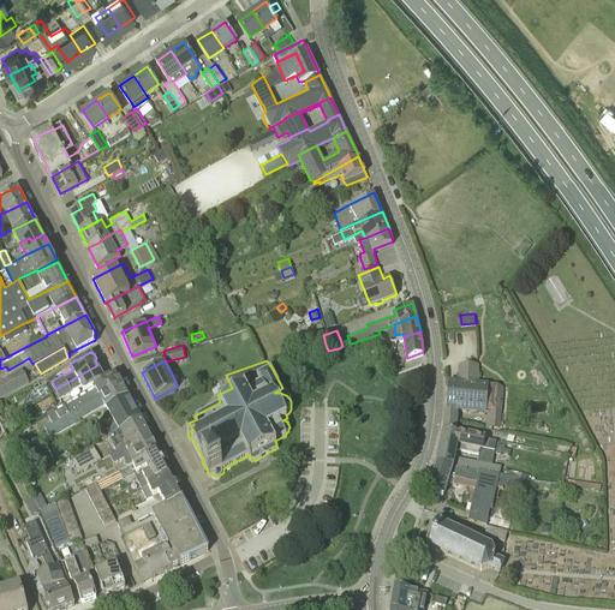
[(458,408),(488,412),(489,381),(479,381),(479,362),(458,362),(458,381),(448,380),(446,406),(445,406),(445,418),(458,420),(458,408)]
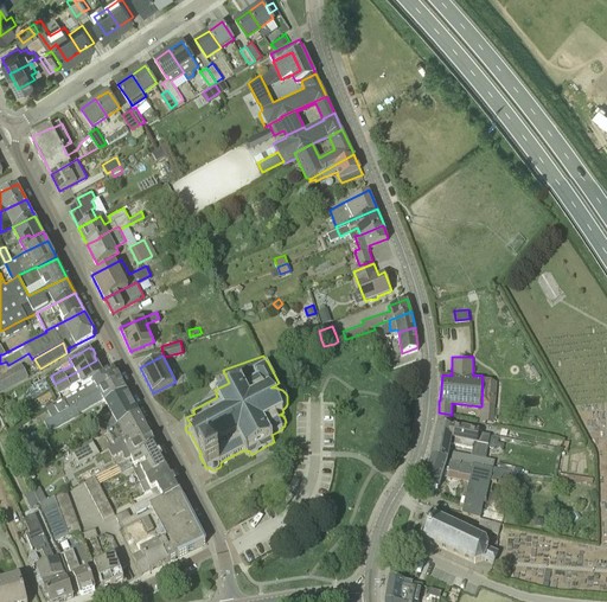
[(83,384),(103,372),(102,371),(103,369),(102,365),(98,364),(96,360),(55,384),(59,391),(71,384),(80,379),(83,384)]
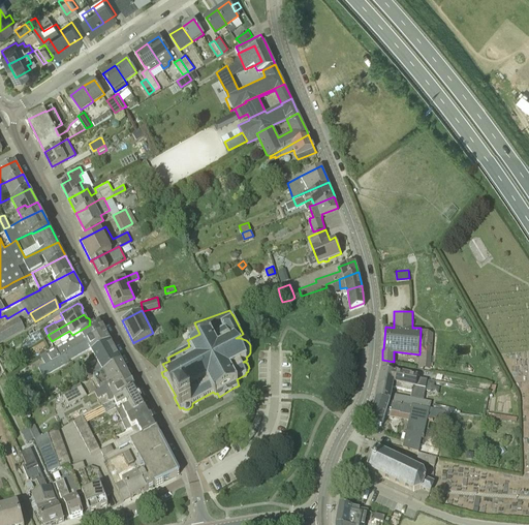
[(19,315),(0,326),(0,340),(25,327),(19,315)]
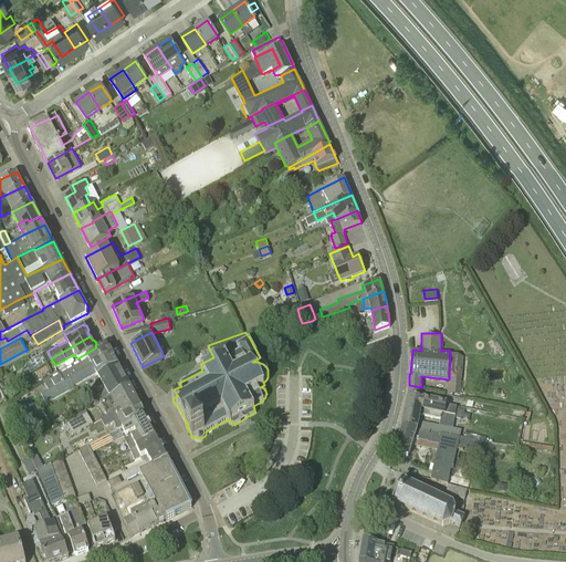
[(49,388),(112,352),(106,342),(96,347),(77,358),(43,377),(49,388)]
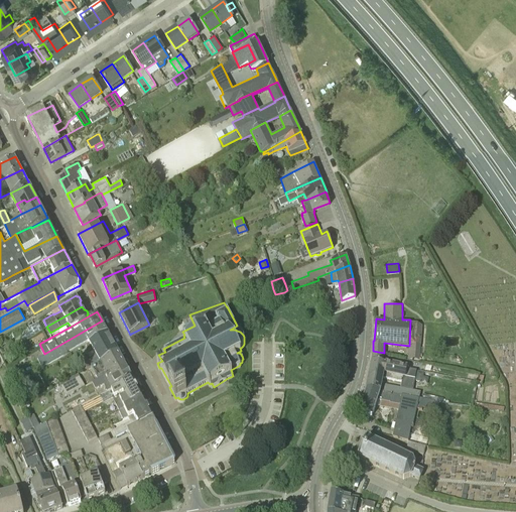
[(39,320),(28,325),(31,333),(43,329),(39,320)]
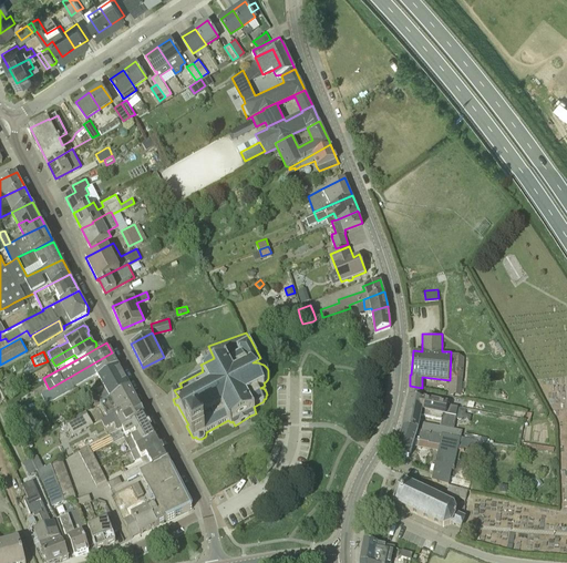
[(98,375),(117,364),(112,352),(49,389),(41,393),(47,401),(75,386),(74,384),(96,371),(98,375)]
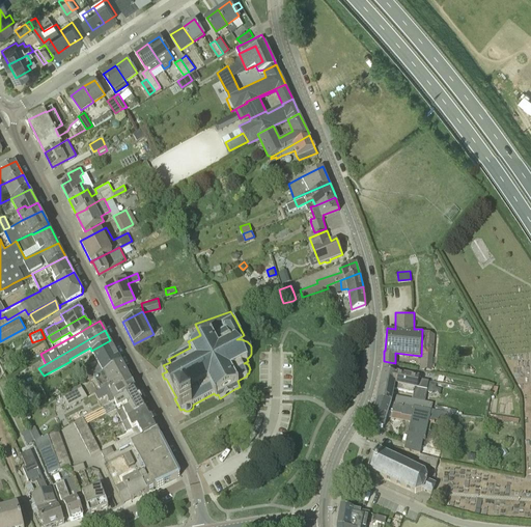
[(94,375),(121,360),(110,340),(91,351),(98,363),(94,364),(95,365),(90,368),(87,361),(78,366),(85,380),(94,375)]
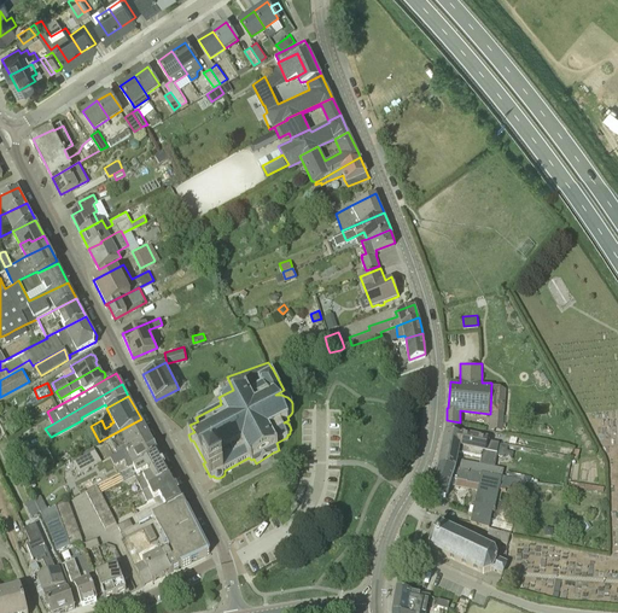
[(489,426),(490,427),(502,427),(503,415),(490,414),(489,426)]
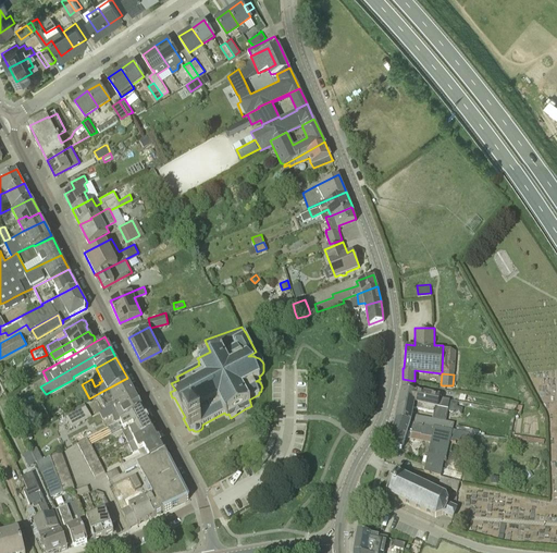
[(114,402),(135,392),(127,378),(99,393),(106,406),(110,404),(114,402)]
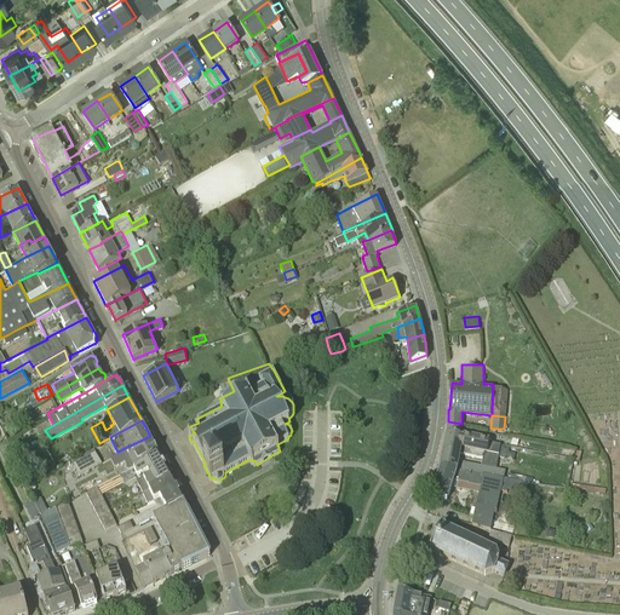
[(461,443),(463,434),(447,431),(441,463),(441,465),(520,478),(504,475),(505,467),(463,459),(463,463),(459,461),(460,450),(482,455),(483,449),(461,443)]
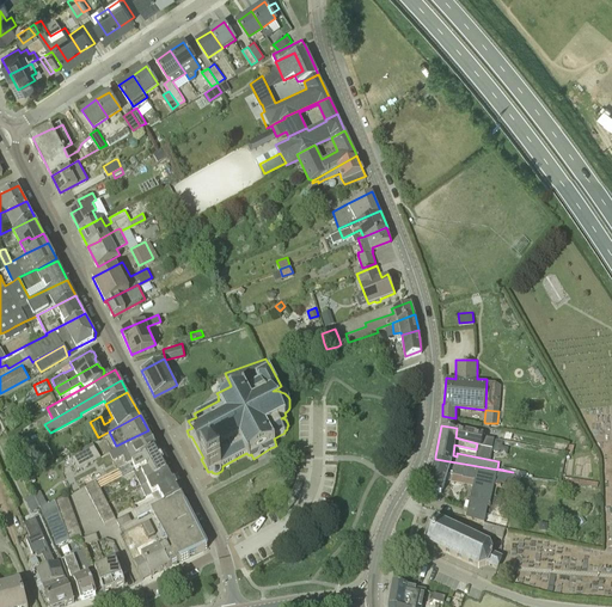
[(495,435),(491,434),(483,433),(483,430),(458,425),(457,428),(456,437),(477,443),(493,446),(494,441),(495,435)]
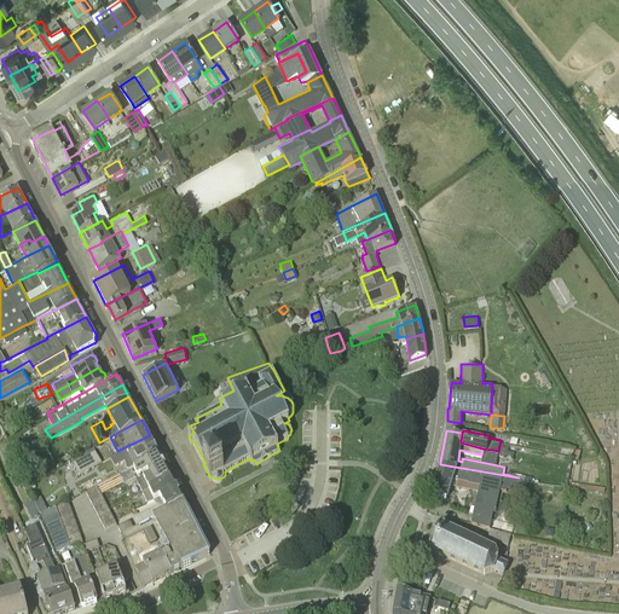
[(133,464),(158,451),(150,435),(127,446),(122,449),(128,467),(133,464)]
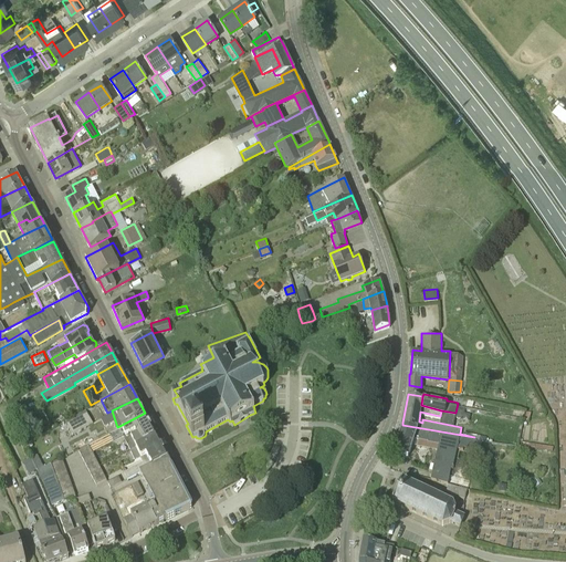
[(17,399),(8,403),(11,408),(19,404),(17,399)]
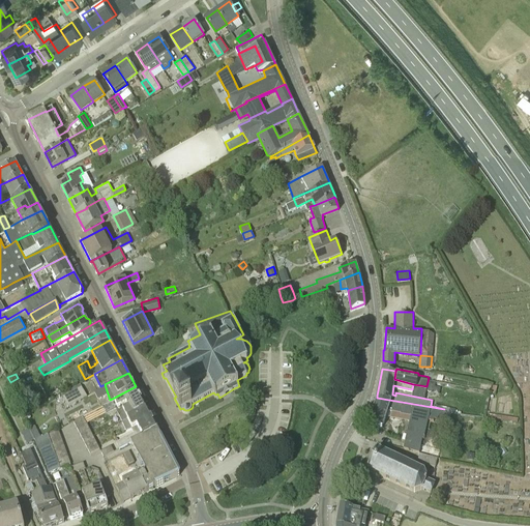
[(432,388),(434,387),(435,384),(435,380),(429,378),(427,387),(432,388)]
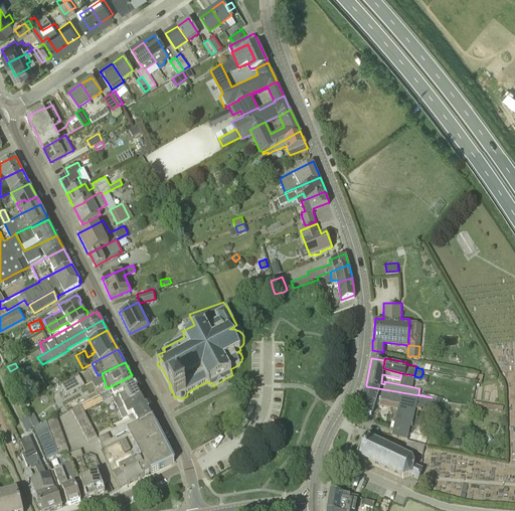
[(65,392),(84,382),(77,371),(59,380),(65,392)]
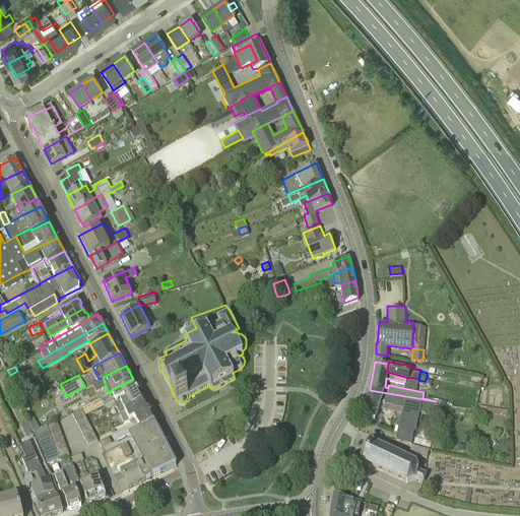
[(126,409),(144,399),(137,385),(133,379),(112,390),(115,396),(124,391),(126,396),(115,401),(120,411),(126,409)]
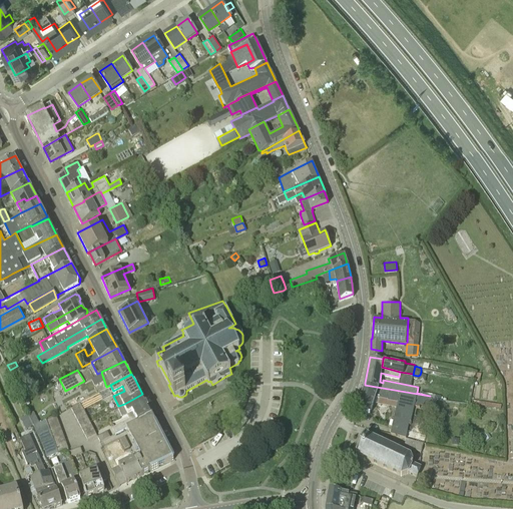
[(78,392),(80,398),(99,391),(97,385),(78,392)]
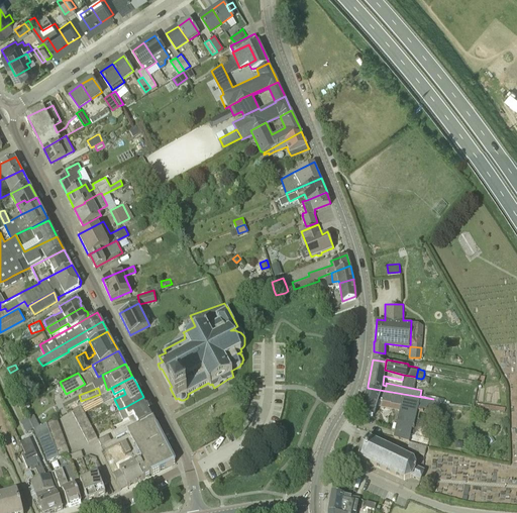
[(435,400),(433,399),(368,388),(359,410),(373,414),(377,403),(380,404),(399,408),(394,435),(409,439),(426,444),(428,437),(423,435),(411,432),(413,424),(414,424),(415,417),(417,406),(423,408),(424,406),(434,408),(435,400)]
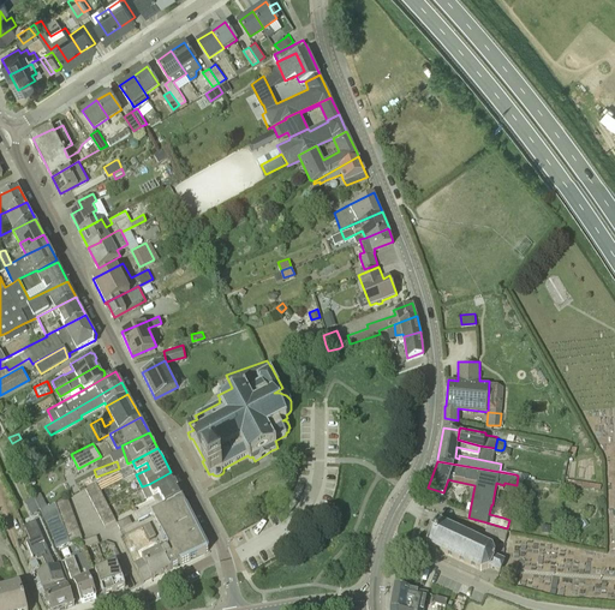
[(153,495),(177,483),(171,472),(149,484),(142,486),(148,497),(153,495)]
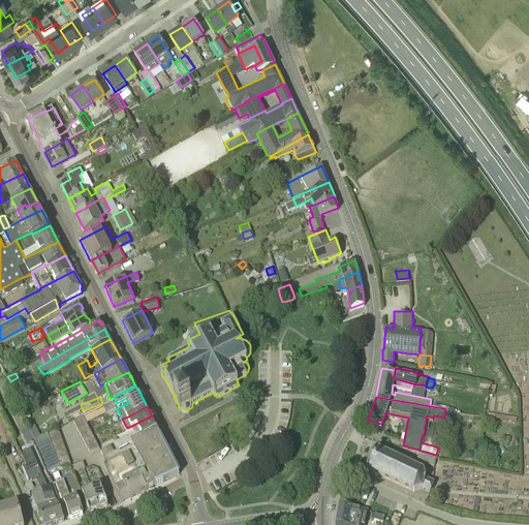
[(73,419),(75,424),(85,419),(83,413),(73,419)]
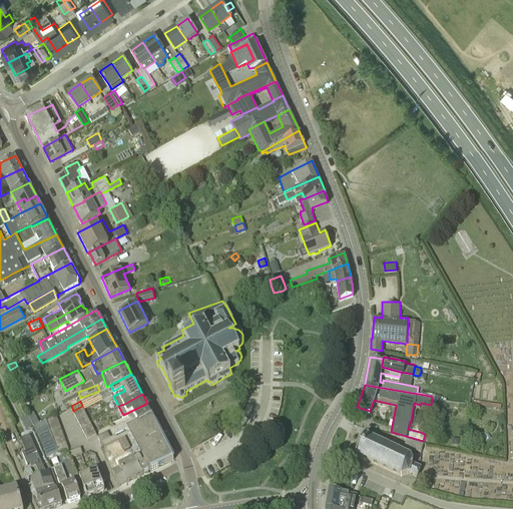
[(127,426),(152,413),(147,403),(127,413),(129,417),(113,425),(116,431),(127,426)]
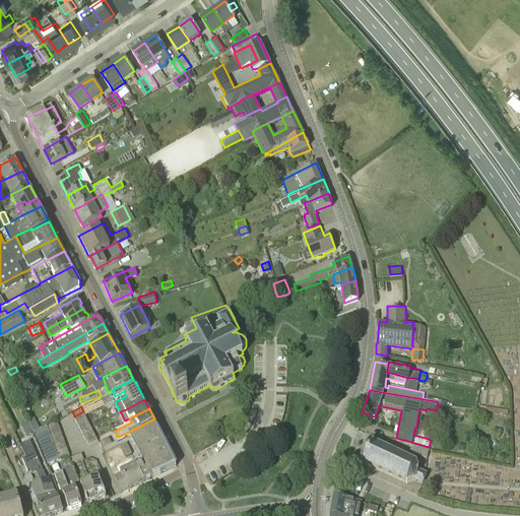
[(74,416),(77,422),(86,416),(83,411),(74,416)]
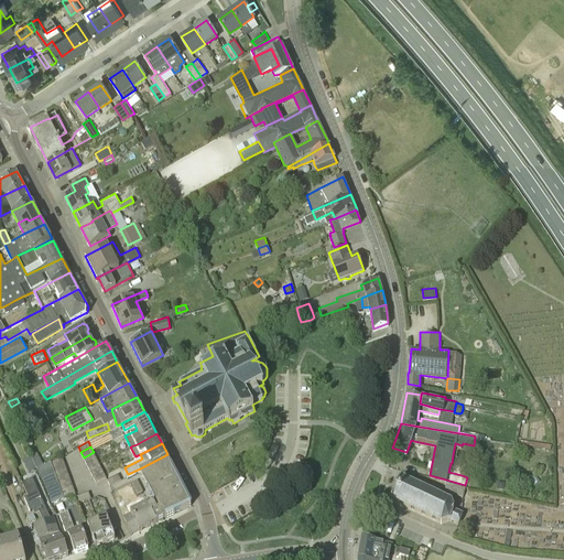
[(35,465),(43,462),(36,450),(30,454),(35,465)]
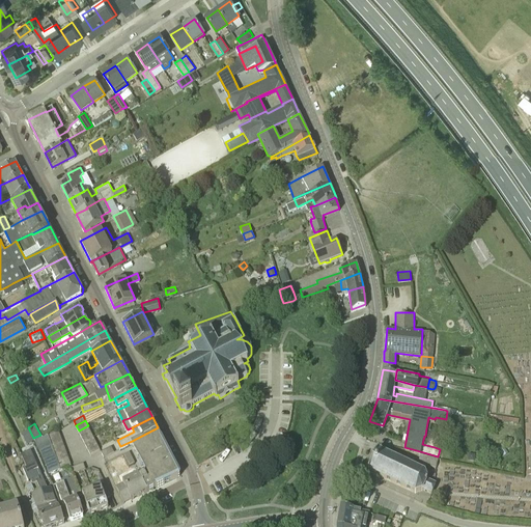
[(79,431),(82,436),(91,432),(88,425),(79,431)]
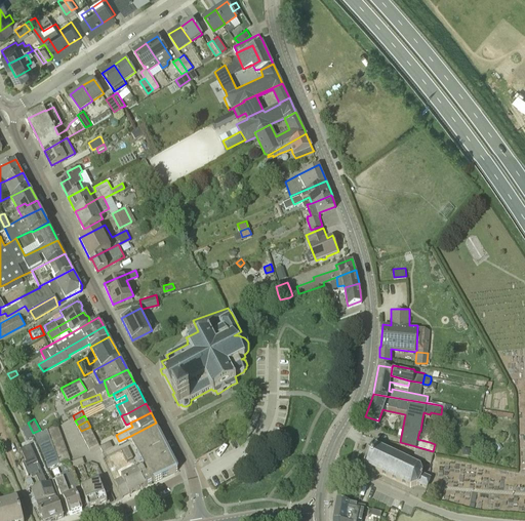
[(138,469),(146,484),(177,469),(178,467),(156,423),(130,436),(137,450),(145,466),(138,469)]
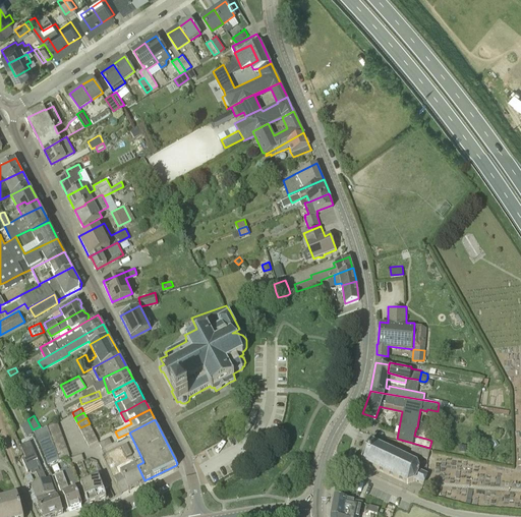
[(47,423),(49,429),(59,425),(57,420),(47,423)]
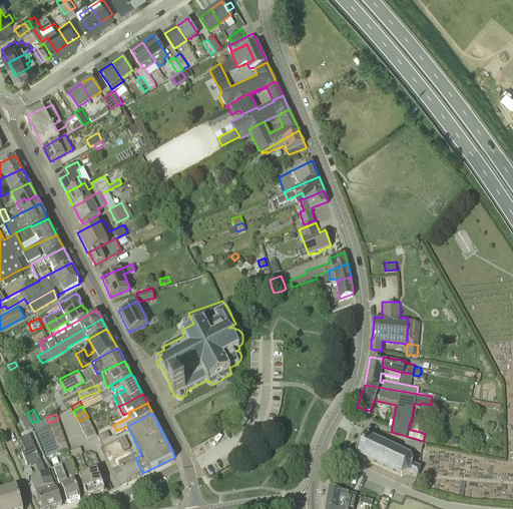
[(39,420),(32,423),(36,432),(50,427),(46,417),(39,420)]
